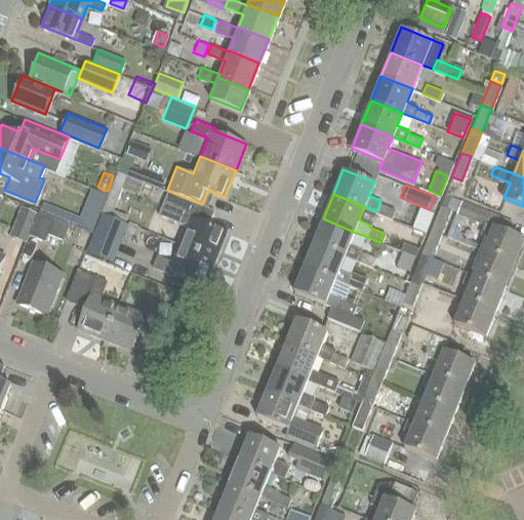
[(188,225),(180,242),(215,256),(227,231),(208,223),(213,208),(180,195),(171,218),(188,225)]
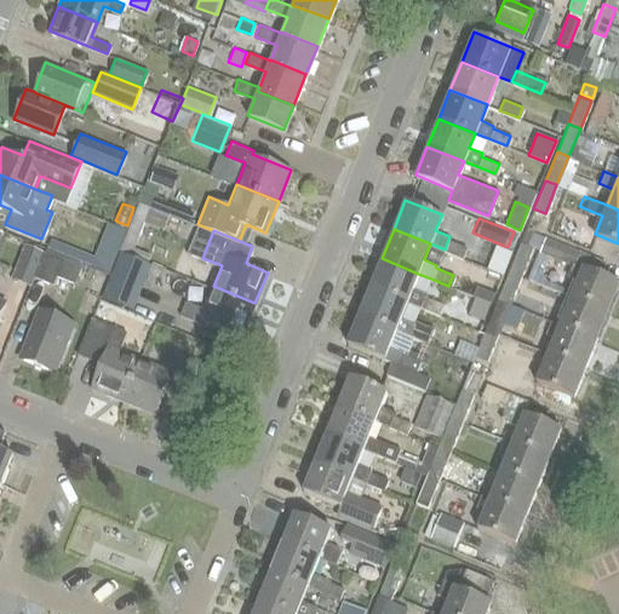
[(580,251),(544,236),(538,251),(571,264),(574,265),(575,263),(580,251)]
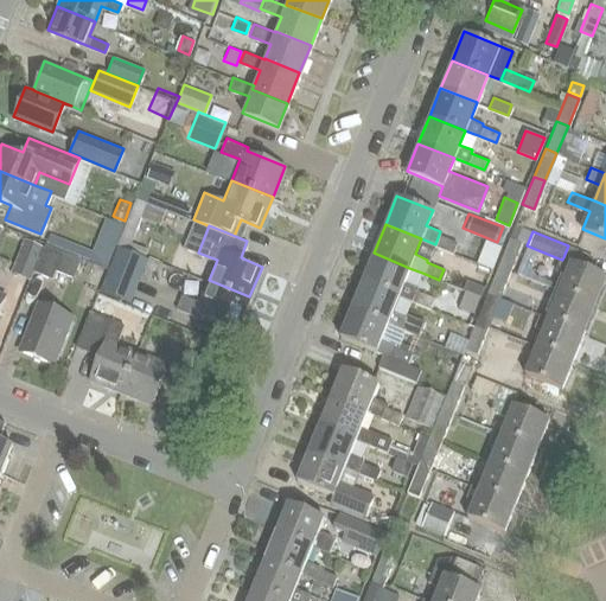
[(435,244),(452,251),(455,241),(440,234),(435,244)]
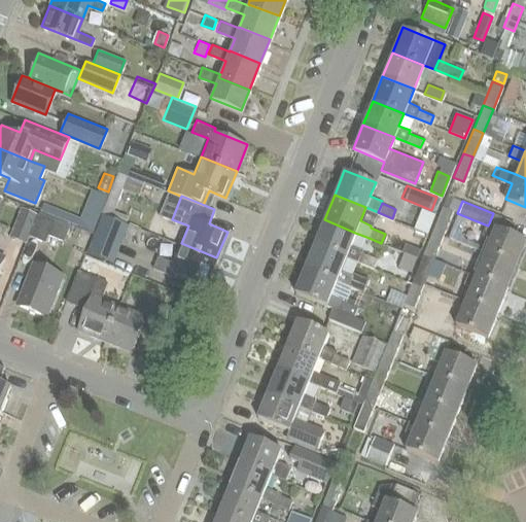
[(7,235),(25,241),(36,211),(20,205),(7,235)]
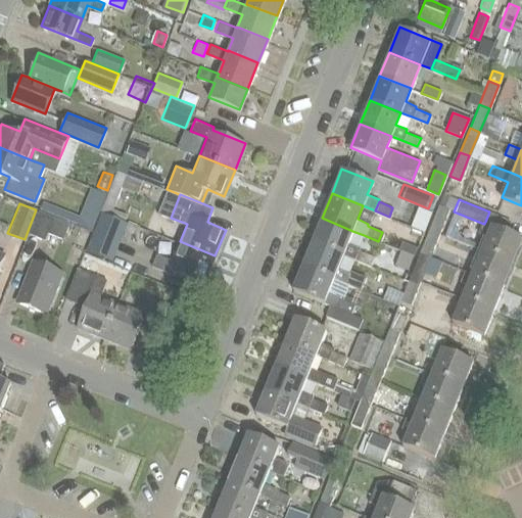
[(439,230),(448,208),(439,204),(430,227),(439,230)]
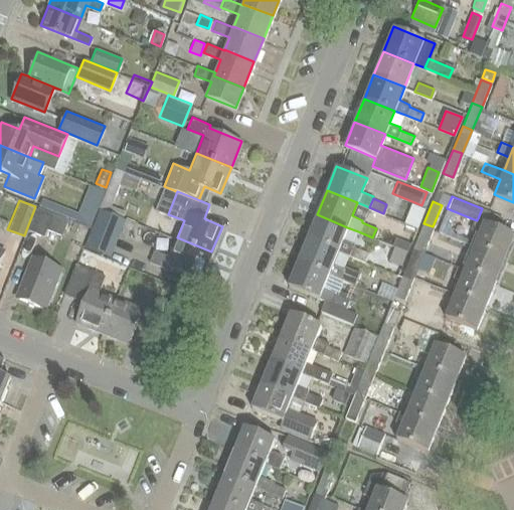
[(67,217),(52,211),(36,206),(28,228),(43,234),(46,227),(61,233),(67,217)]
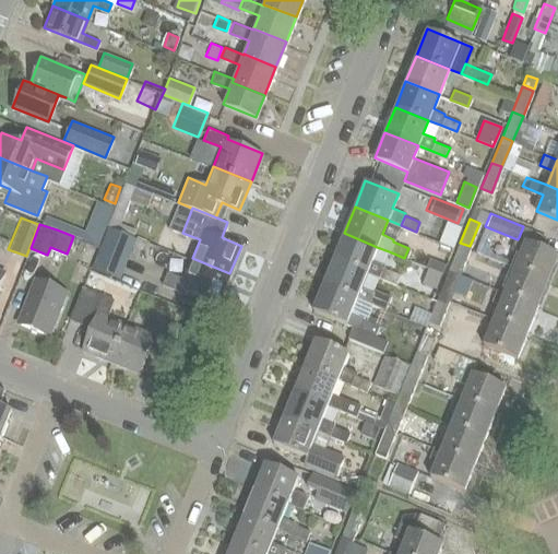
[(135,237),(107,226),(92,266),(119,277),(135,237)]
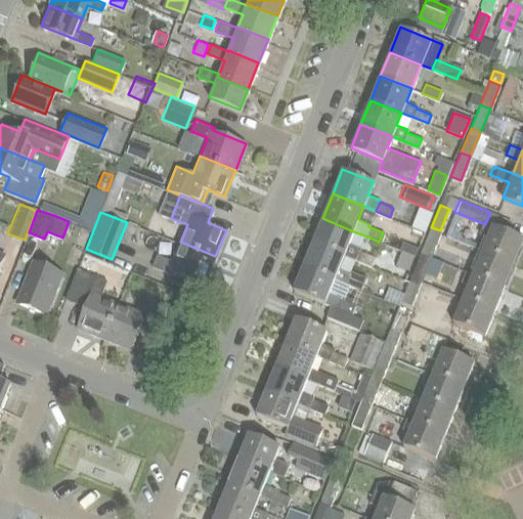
[(354,259),(369,264),(373,256),(358,250),(359,246),(349,242),(353,231),(322,218),(312,242),(344,254),(354,259)]
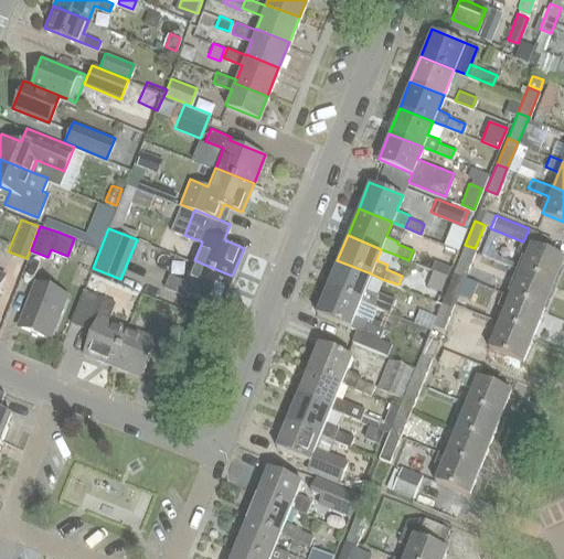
[(525,254),(519,270),(553,283),(563,256),(563,255),(524,239),(523,242),(520,240),(517,249),(525,254)]
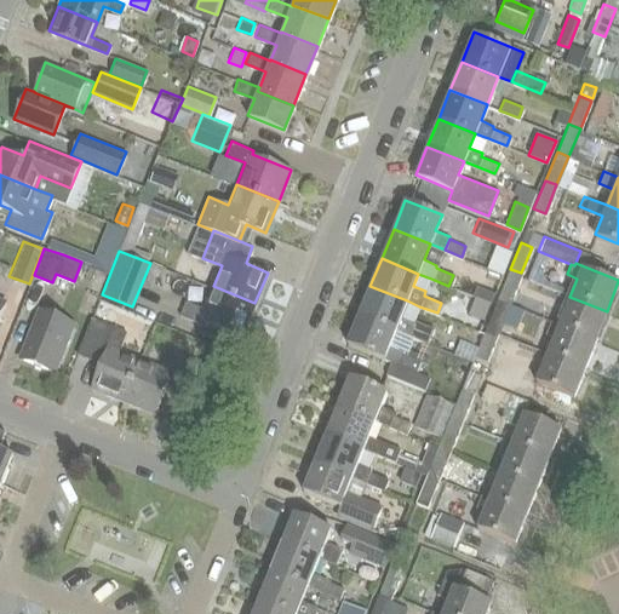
[(509,303),(521,273),(510,269),(498,298),(509,303)]
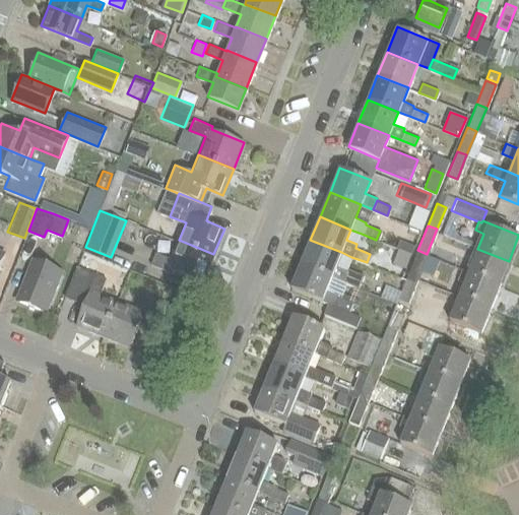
[(155,251),(150,263),(170,270),(171,267),(203,280),(213,254),(179,240),(172,258),(155,251)]
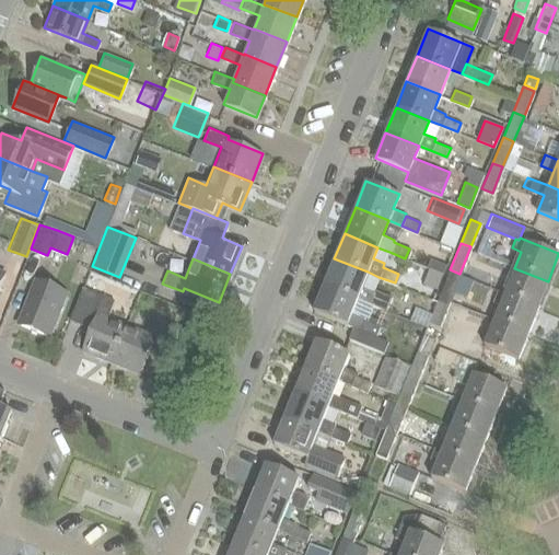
[(357,298),(385,309),(391,295),(375,288),(374,290),(362,286),(368,272),(334,258),(324,285),(357,298)]
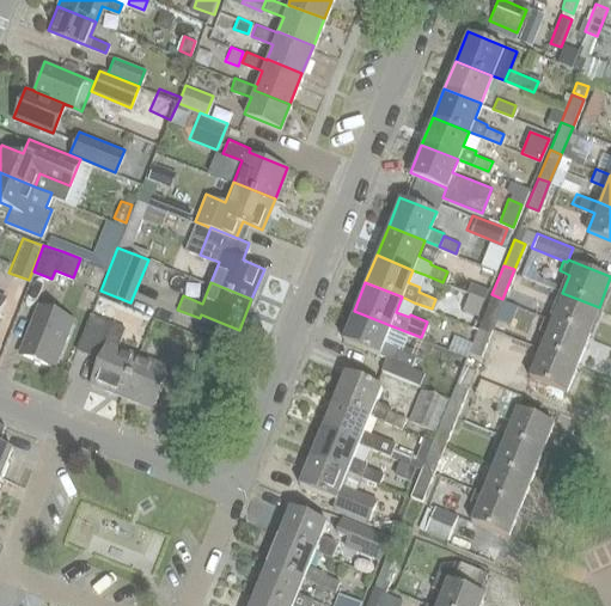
[(588,334),(599,307),(562,293),(551,319),(588,334)]
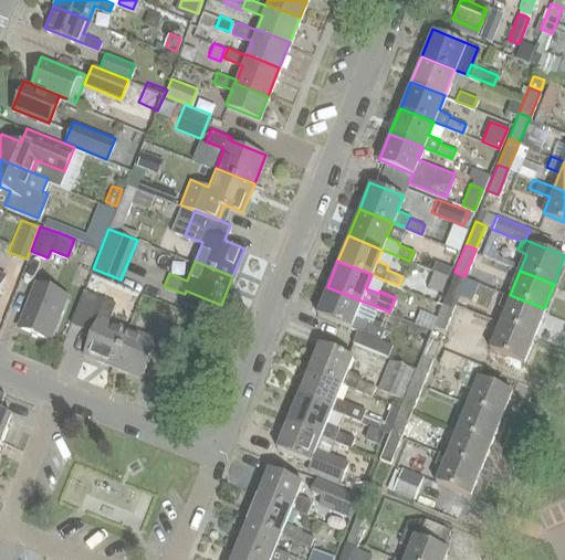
[(454,272),(443,298),(454,302),(464,276),(454,272)]
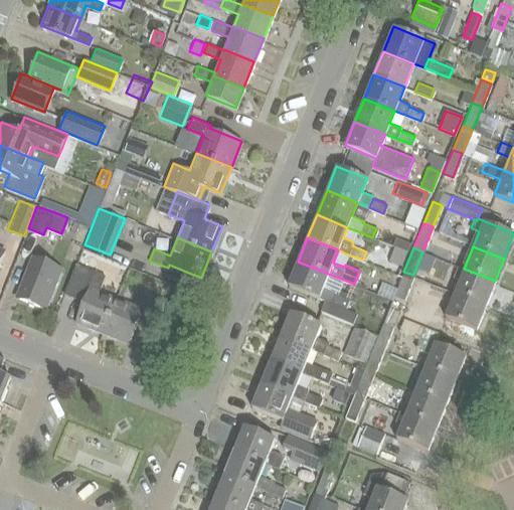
[(16,296),(44,307),(60,267),(32,256),(16,296)]
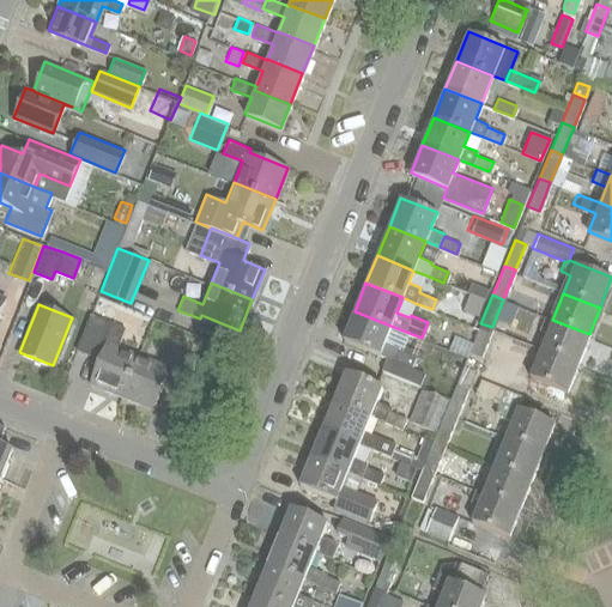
[(355,311),(343,339),(385,356),(381,368),(418,382),(423,371),(410,366),(413,356),(397,348),(398,345),(385,340),(391,326),(355,311)]
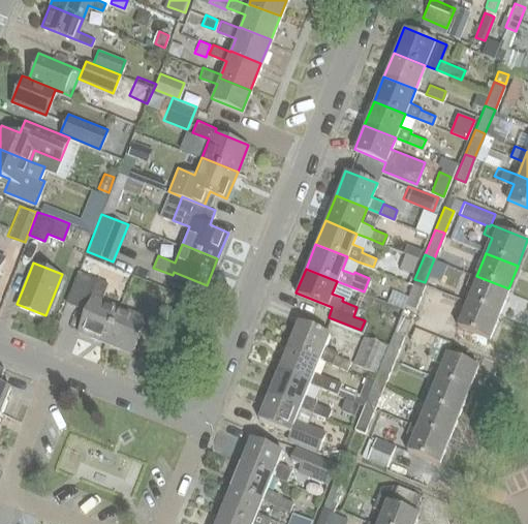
[(78,331),(104,341),(119,306),(100,299),(106,282),(78,270),(65,301),(86,309),(78,331)]
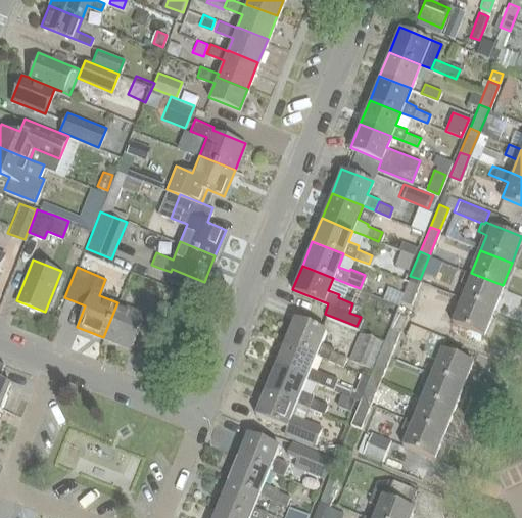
[(493,309),(503,285),(471,273),(464,269),(459,280),(467,283),(462,296),(493,309)]
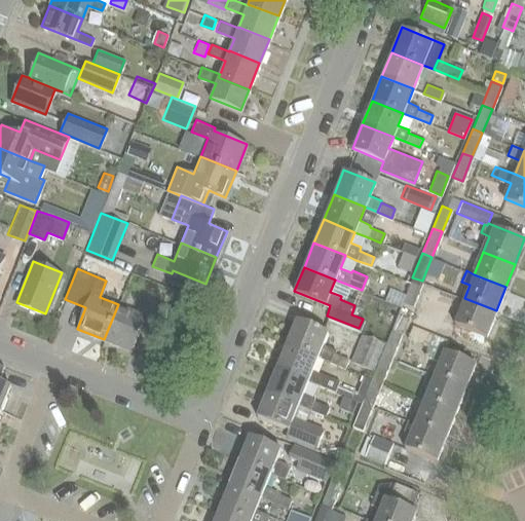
[(412,305),(422,281),(412,277),(403,301),(412,305)]
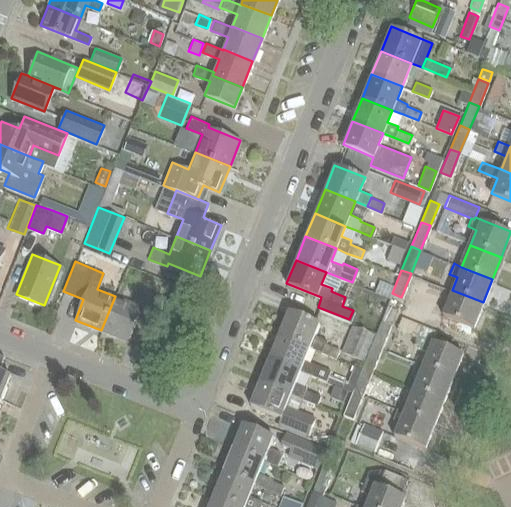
[(444,298),(440,296),(444,287),(428,280),(422,294),(433,298),(432,300),(446,305),(448,299),(444,298)]
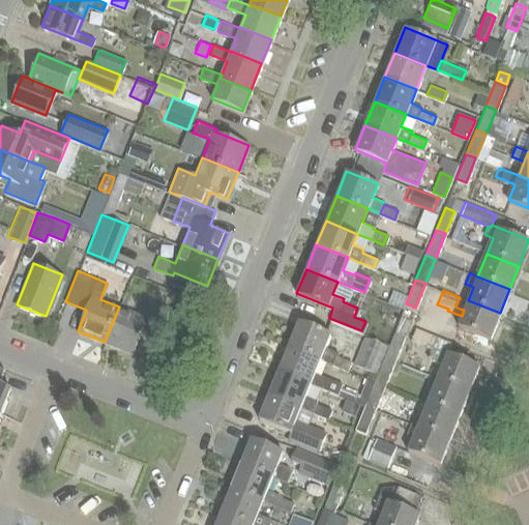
[(490,338),(500,313),(468,300),(460,297),(456,307),(460,309),(464,310),(462,316),(458,325),(490,338)]
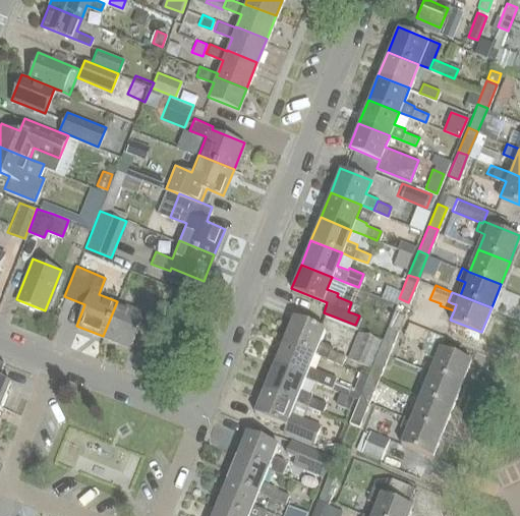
[(117,301),(103,336),(129,347),(135,329),(156,337),(168,307),(139,295),(134,307),(117,301)]
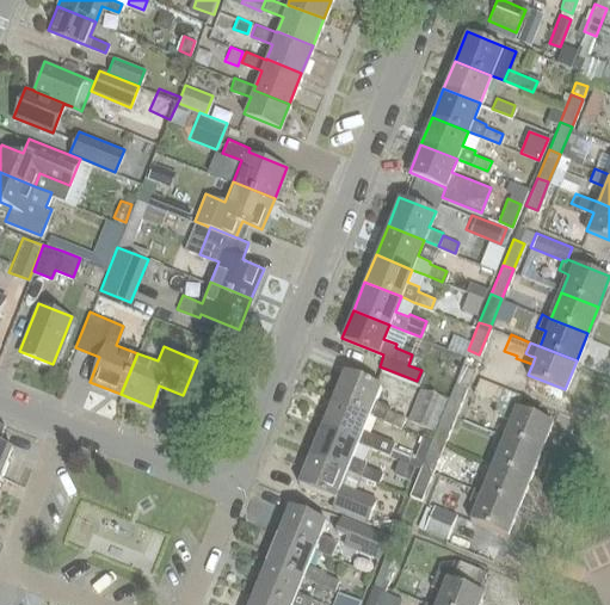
[(497,350),(488,369),(518,381),(527,363),(497,350)]
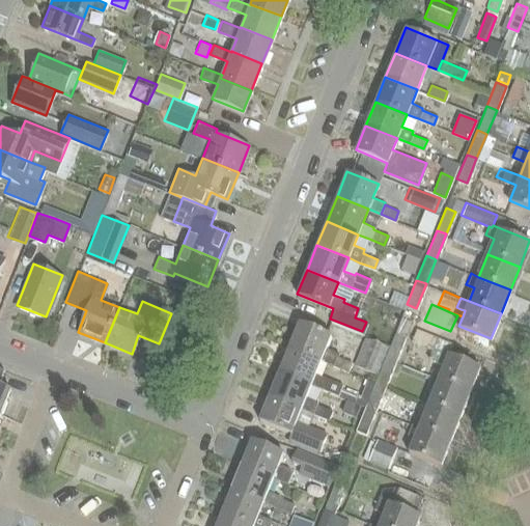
[(299,321),(289,345),(321,359),(332,363),(346,369),(350,360),(335,354),(336,351),(326,347),(331,334),(299,321)]
